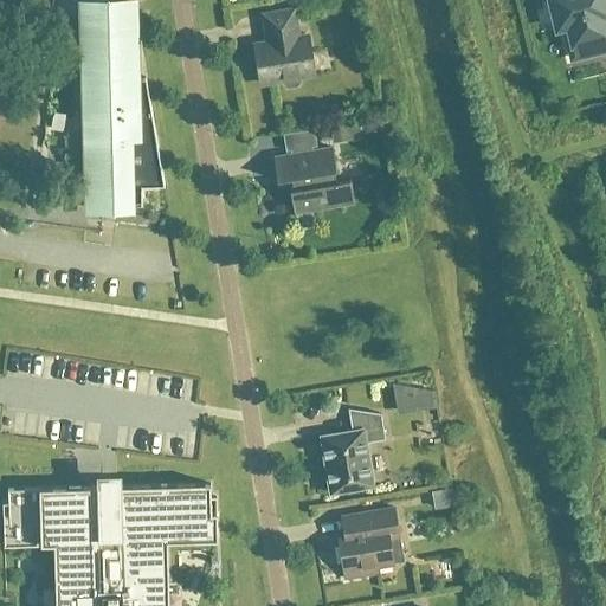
[(605,0),(549,0),(558,30),(561,28),(569,60),(605,50),(605,0)]
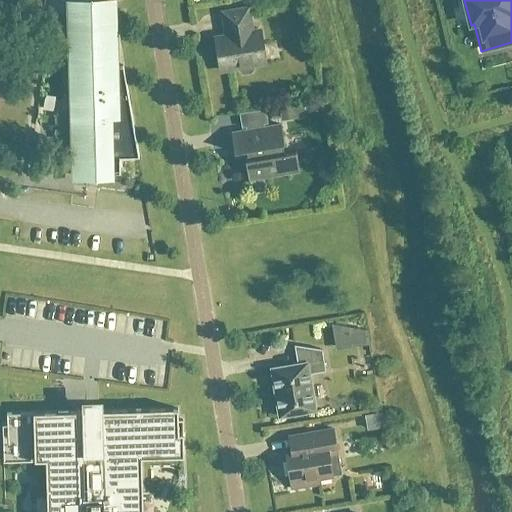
[(81,8),(81,15),(70,16),(75,176),(94,175),(110,175),(110,172),(119,172),(119,174),(120,174),(120,159),(139,158),(123,65),(115,65),(113,3),(81,4),(81,8)]
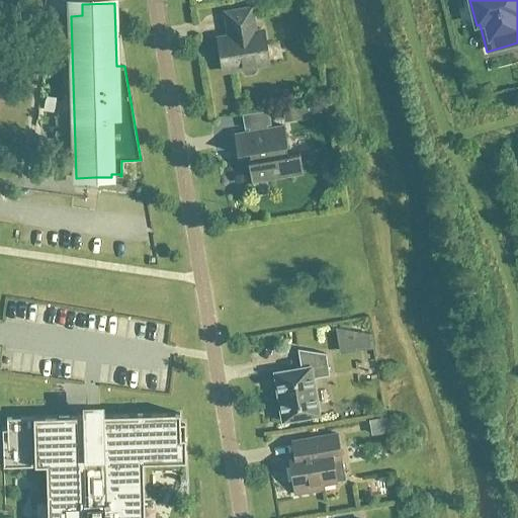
[(255,32),(251,9),(226,13),(228,29),(229,29),(231,37),(218,39),(224,72),(242,69),(243,73),(246,75),(254,74),(256,71),(256,67),(269,64),(264,31),(255,32)]
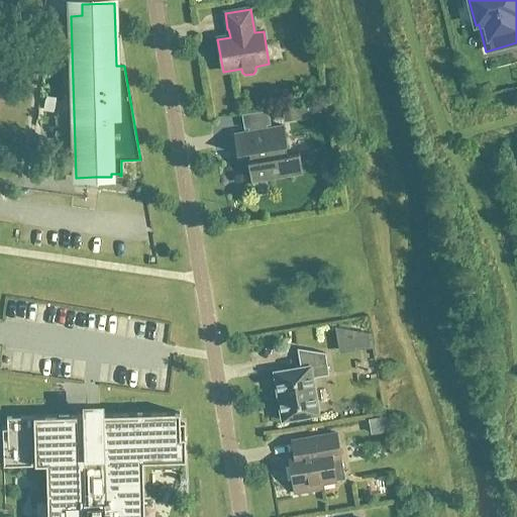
[(226,126),(244,123),(242,111),(224,114),(226,126)]
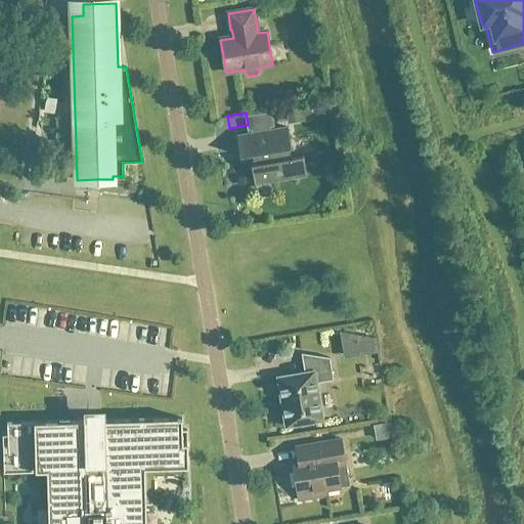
[(292,148),(288,128),(236,137),(241,157),(253,155),(254,164),(251,165),(255,184),(306,176),(303,156),(291,158),(290,148),(292,148)]
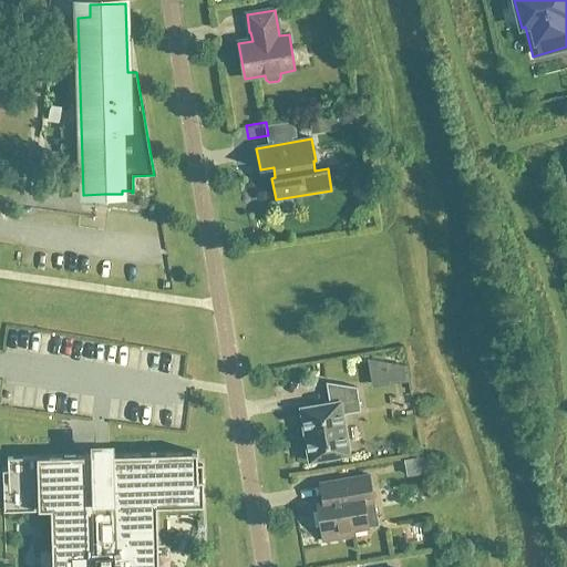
[(300,411),(301,411),(310,460),(309,460),(309,462),(311,462),(311,461),(348,455),(350,455),(349,453),(342,414),(360,411),(357,388),(327,383),(330,404),(302,409),(300,409),(300,411)]
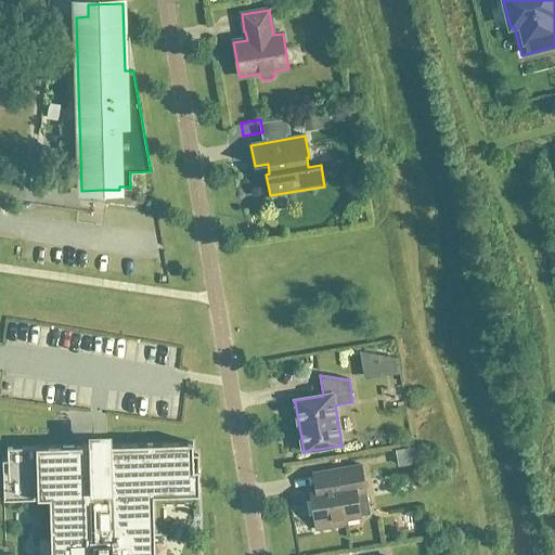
[(154,497),(199,495),(198,455),(193,455),(193,443),(106,446),(107,459),(101,459),(94,459),(93,447),(61,447),(8,449),(8,461),(2,461),(3,501),(50,500),(51,539),(59,539),(59,554),(146,554),(146,536),(155,536),(154,497)]
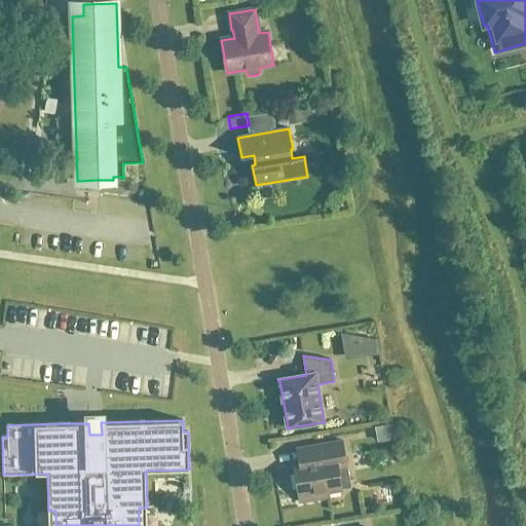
[(342,442),(307,447),(296,449),(298,463),(293,464),(300,502),(329,498),(328,491),(341,488),(340,478),(343,474),(340,458),(344,452),(342,442)]
